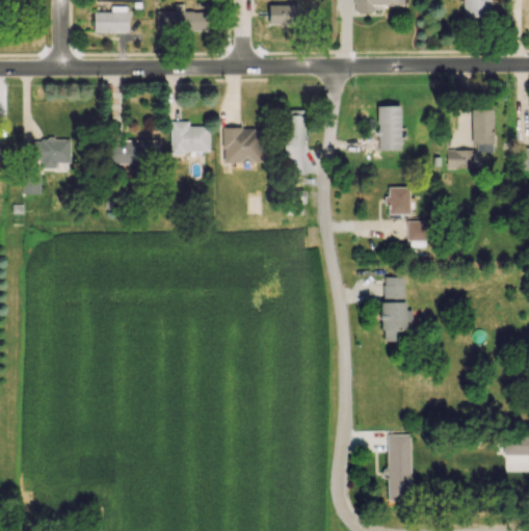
[(405,7),(404,0),(358,0),(358,12),(375,14),(375,6),(405,7)]
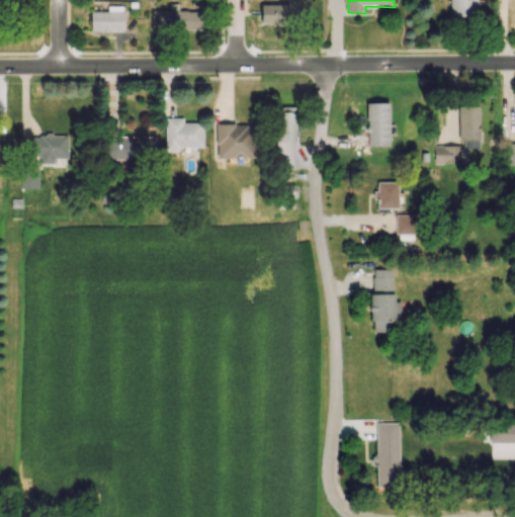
[(452,0),(452,17),(480,17),(479,0),(452,0)]
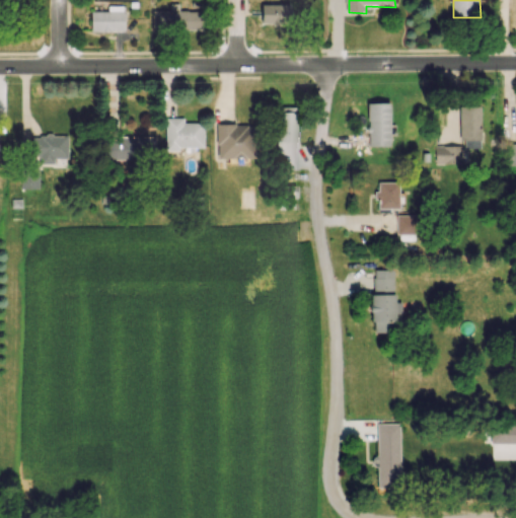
[(154,30),(204,31),(205,12),(180,11),(180,5),(172,4),(172,12),(154,11),(154,30)]
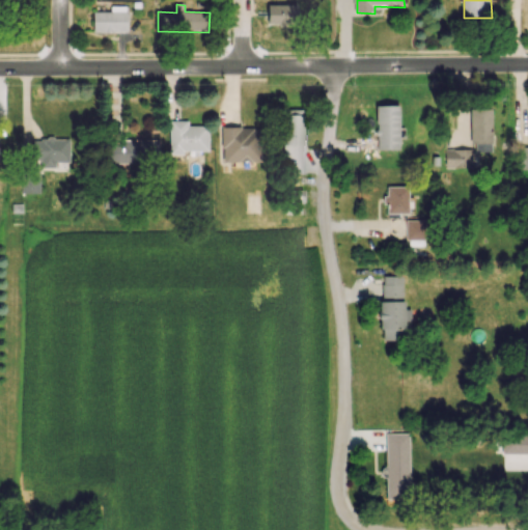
[(300,6),(270,5),(270,24),(299,25),(300,6)]
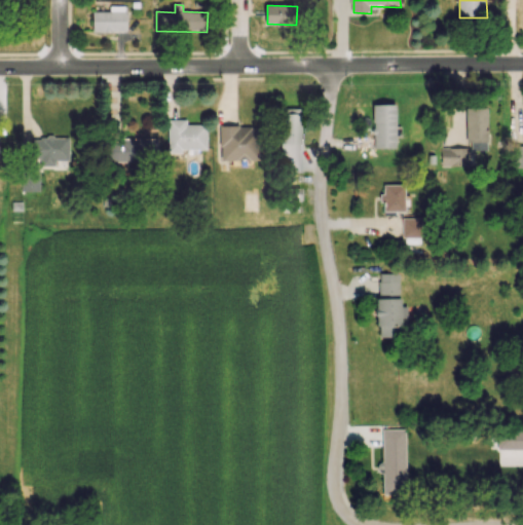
[(127,33),(127,7),(112,6),(112,12),(95,12),(95,32),(127,33)]
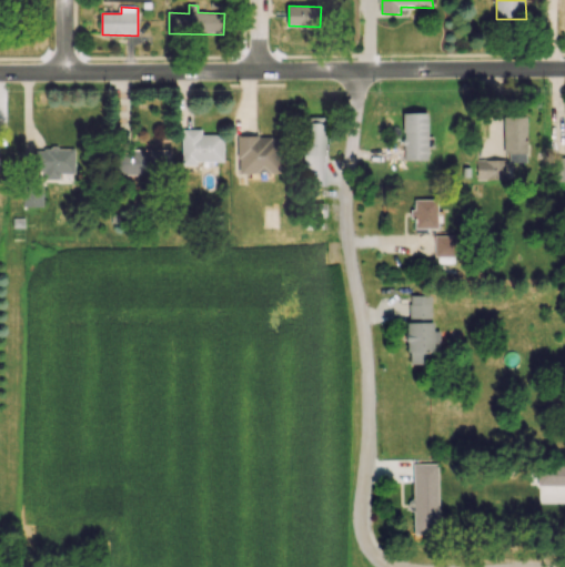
[(405,113),(406,161),(430,161),(429,113),(405,113)]
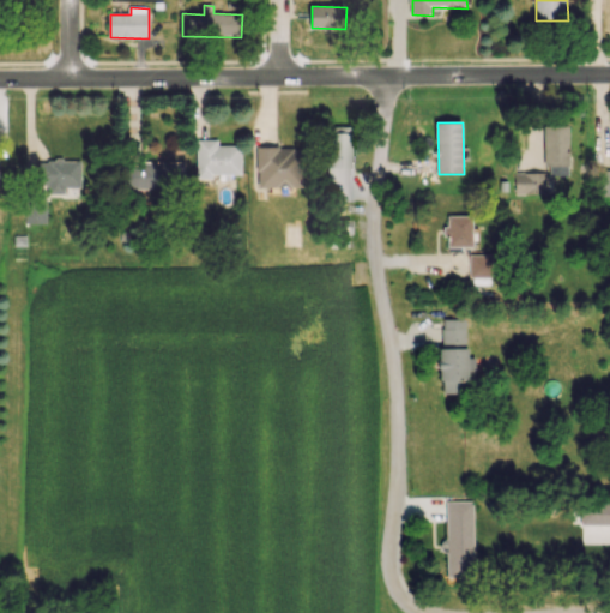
[(545,126),(547,167),(572,167),(571,126),(545,126)]
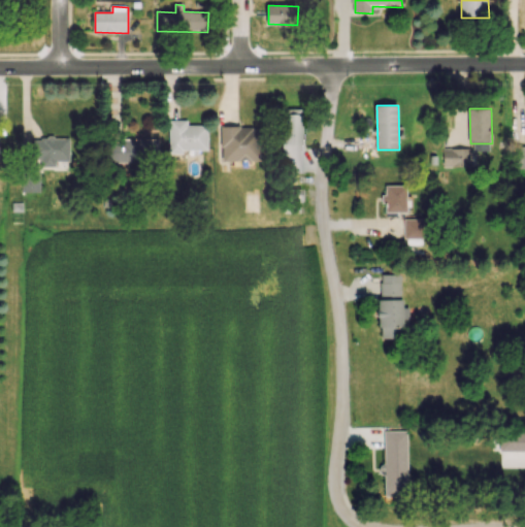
[(304,110),(284,109),(283,173),(303,173),(304,110)]
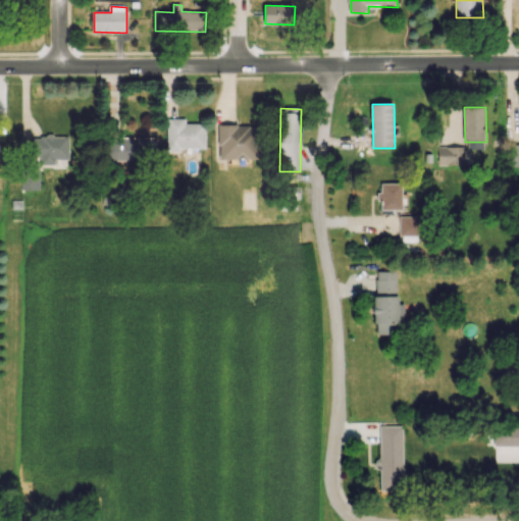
[(207,150),(206,124),(187,125),(187,119),(168,120),(169,151),(207,150)]
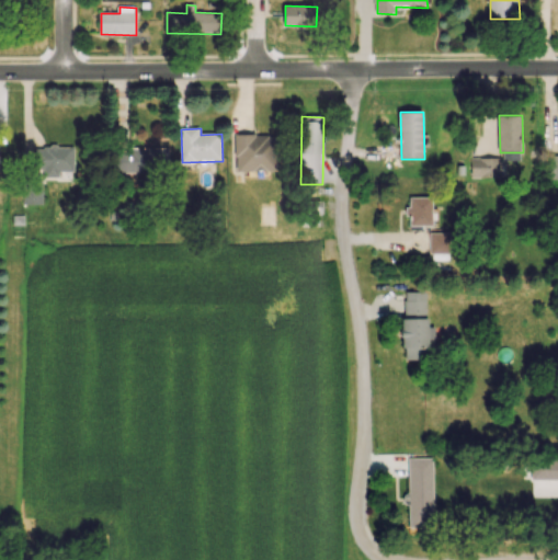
[(237,172),(279,172),(279,136),(237,135),(237,172)]
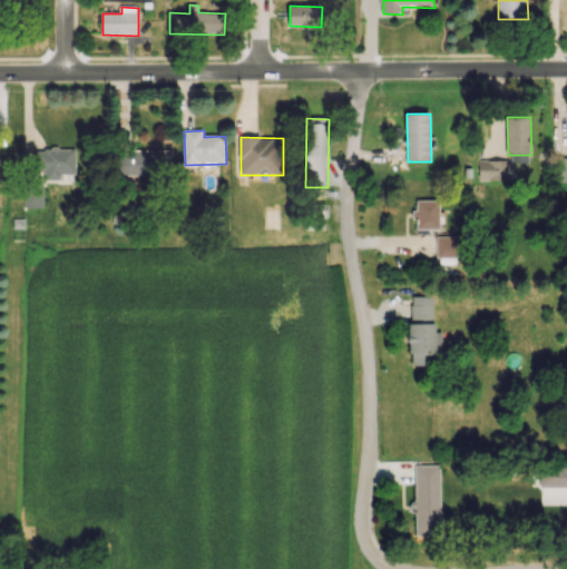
[(78,175),(77,149),(41,150),(41,180),(62,180),(62,175),(78,175)]
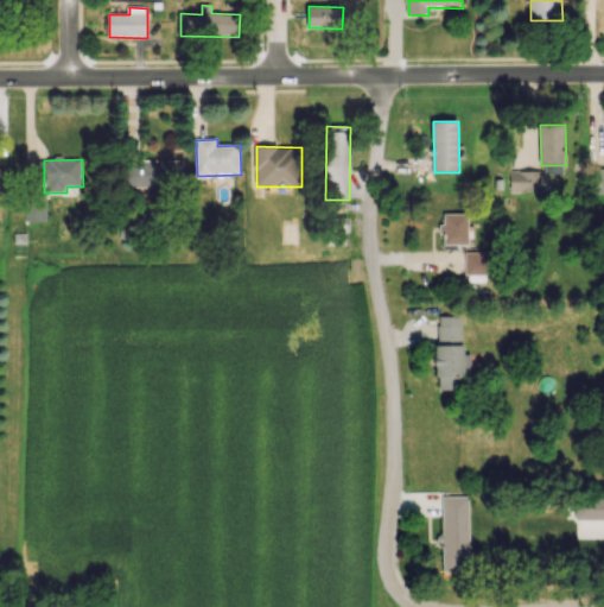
[(128,188),(185,187),(184,160),(127,162),(128,188)]
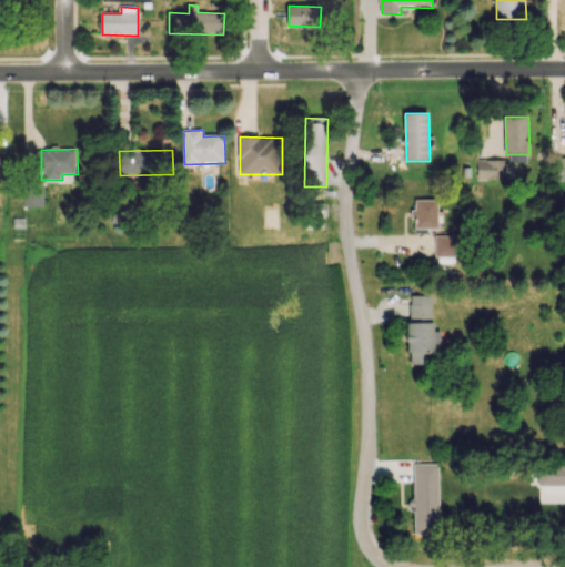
[(46,208),(46,184),(26,183),(26,208),(46,208)]
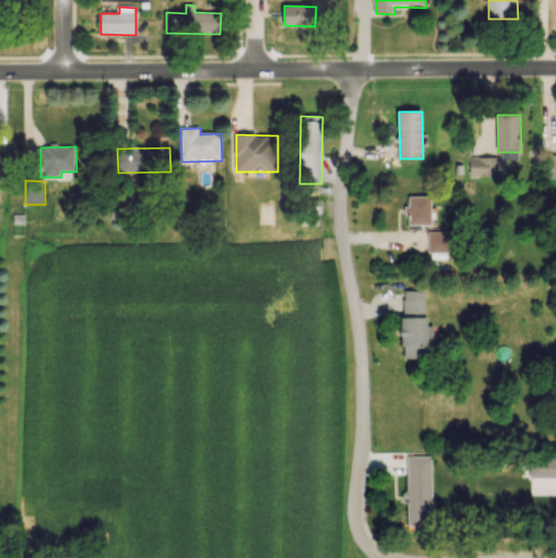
[(409,197),(409,225),(433,225),(432,197),(409,197)]
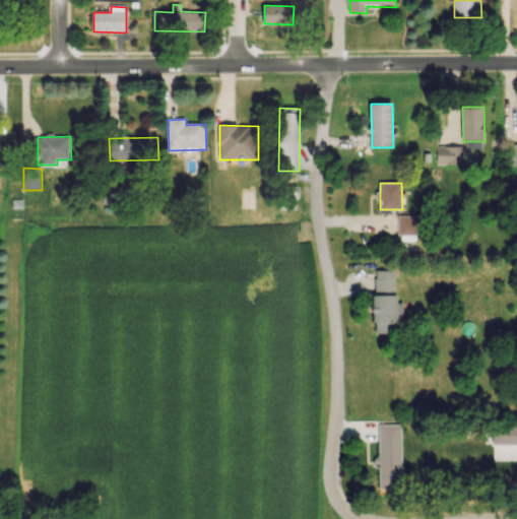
[(399,216),(399,235),(418,235),(418,216),(399,216)]
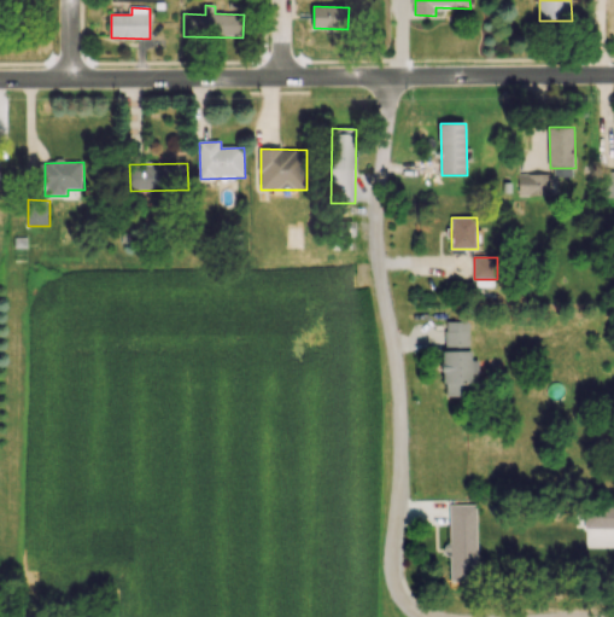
[(472,322),(445,322),(445,397),(473,397),(473,376),(480,376),(480,361),(472,361),(472,322)]
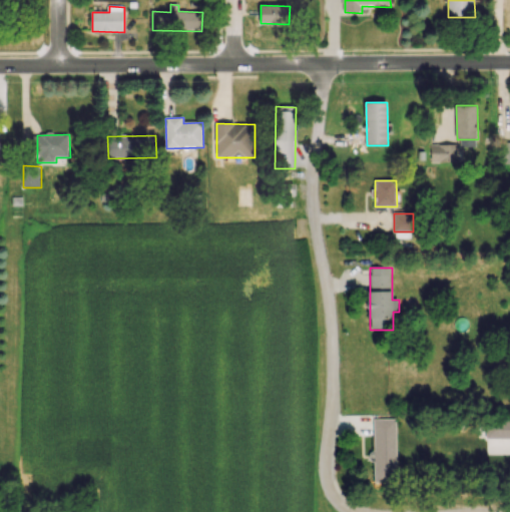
[(398,482),(397,419),(375,420),(375,453),(374,453),(375,483),(398,482)]
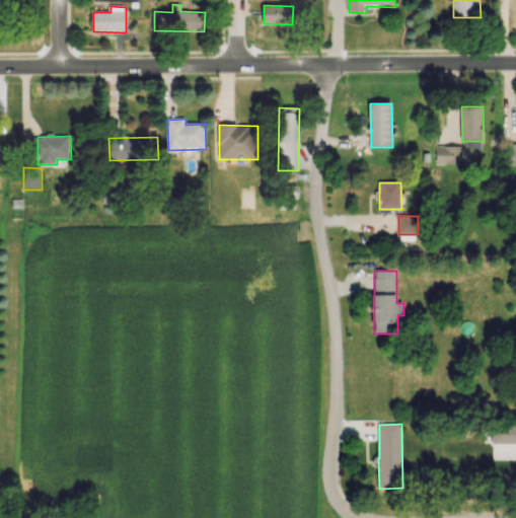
[(493,444),(515,444),(515,425),(494,424),(493,444)]
